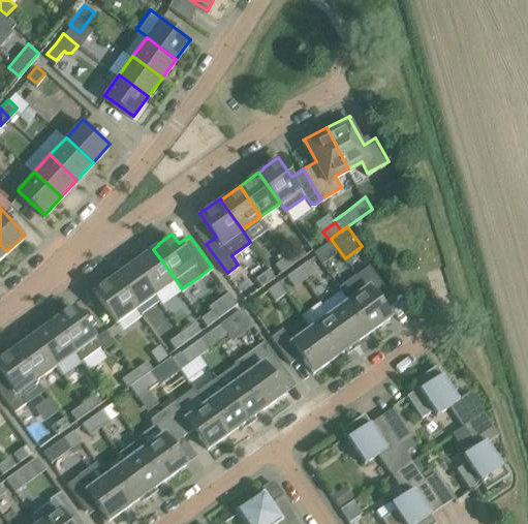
[(287,253),(293,262),(306,252),(301,244),(287,253)]
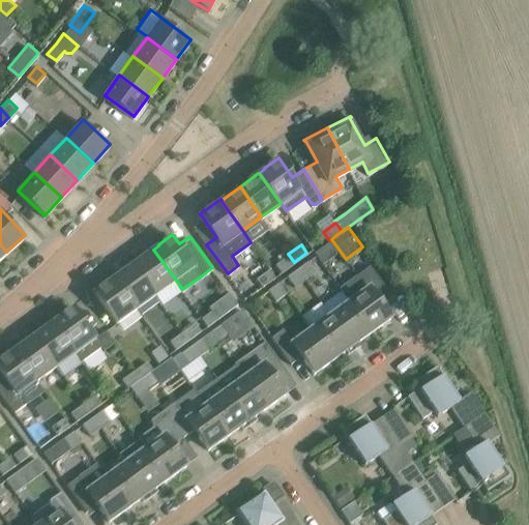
[(134,263),(155,293),(175,279),(153,250),(152,250),(134,263)]
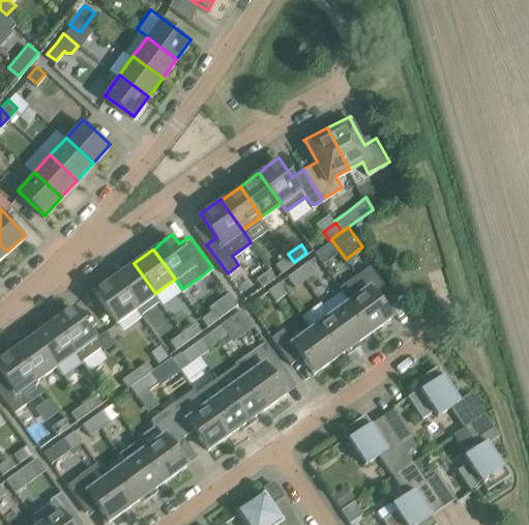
[(294,262),(288,254),(275,262),(282,271),(294,262)]
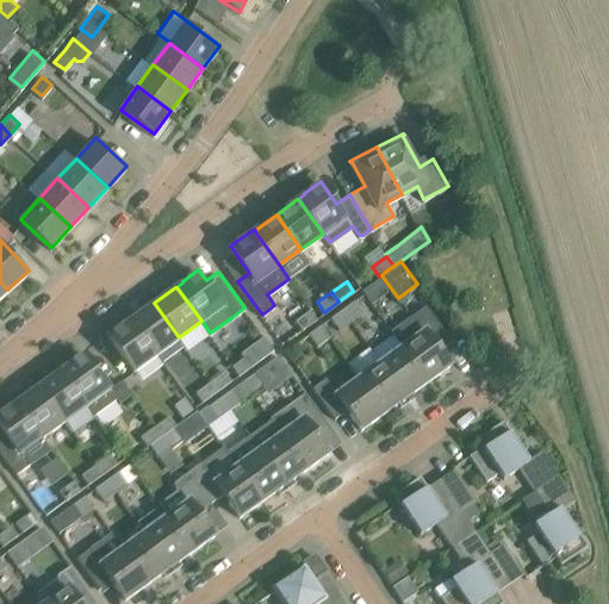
[(355,298),(342,306),(352,319),(364,310),(355,298)]
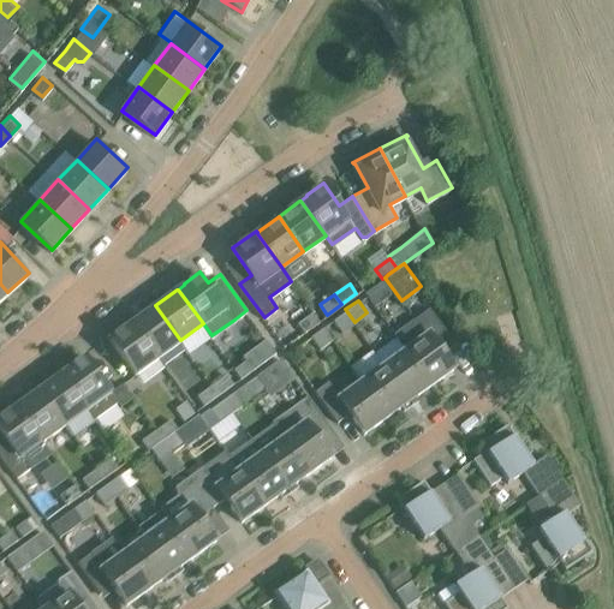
[(133,321),(159,356),(180,340),(155,305),(135,321),(133,321)]
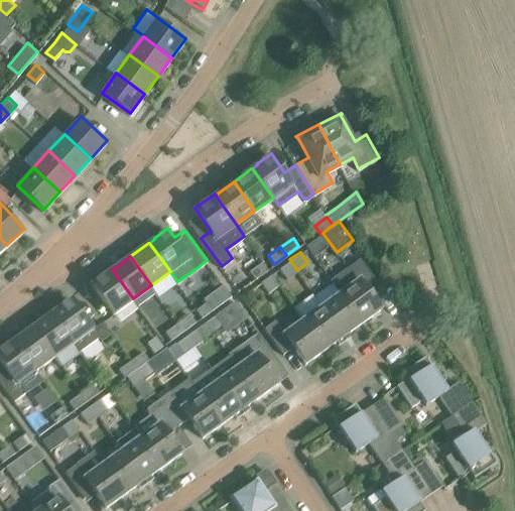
[(350,269),(333,281),(341,292),(341,291),(362,321),(381,306),(372,294),(369,290),(379,282),(361,257),(347,266),(350,269)]
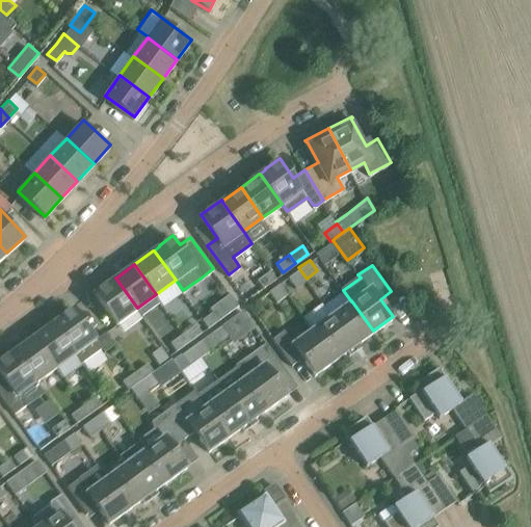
[(307,279),(298,267),(288,275),(296,286),(307,279)]
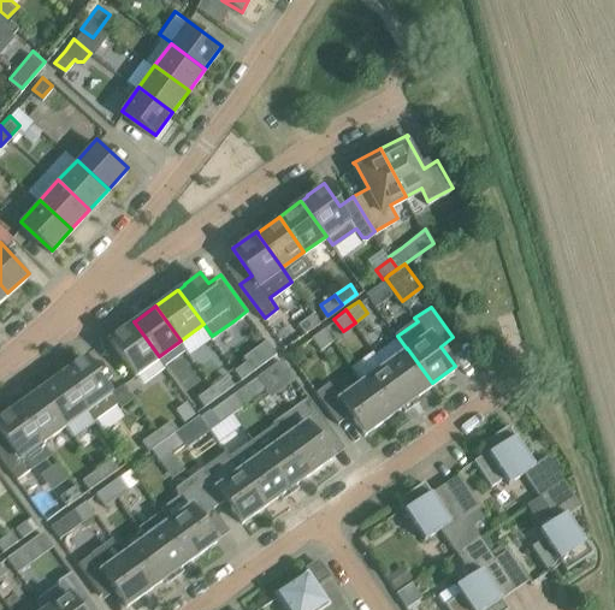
[(297,321),(305,331),(320,320),(313,311),(297,321)]
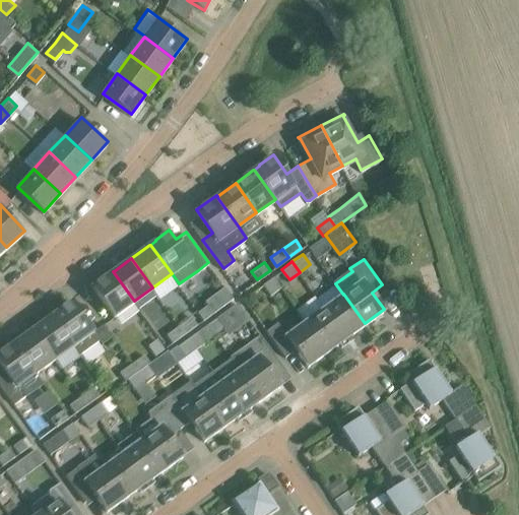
[(92,284),(115,315),(134,301),(113,271),(114,271),(113,270),(92,284)]
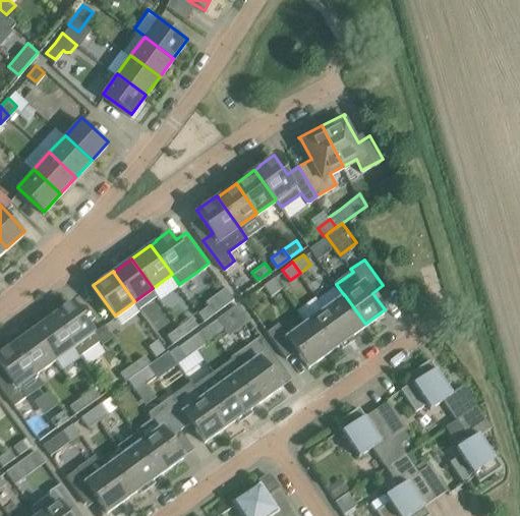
[(282,286),(274,276),(264,283),(271,293),(282,286)]
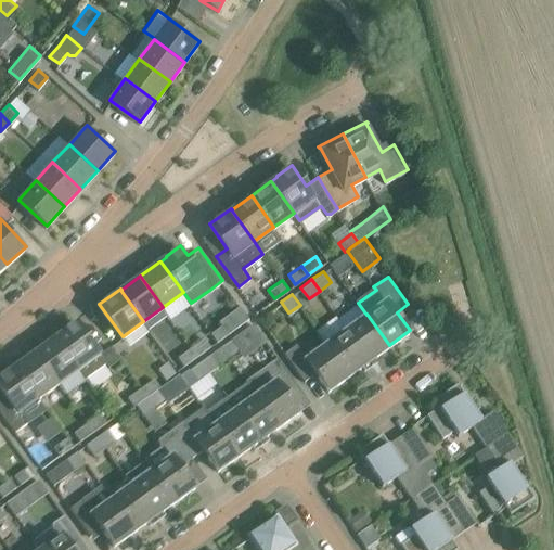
[(366,315),(347,329),(372,363),(373,363),(372,362),(378,358),(376,355),(389,345),(366,314),(366,315)]
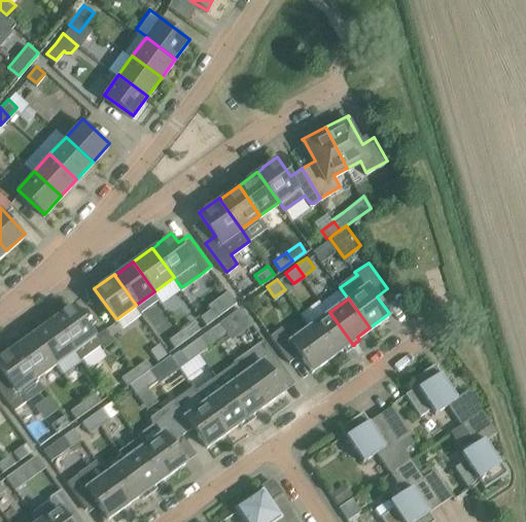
[(95,335),(73,304),(53,318),(54,319),(75,348),(81,357),(102,343),(104,346),(114,339),(105,326),(95,335)]
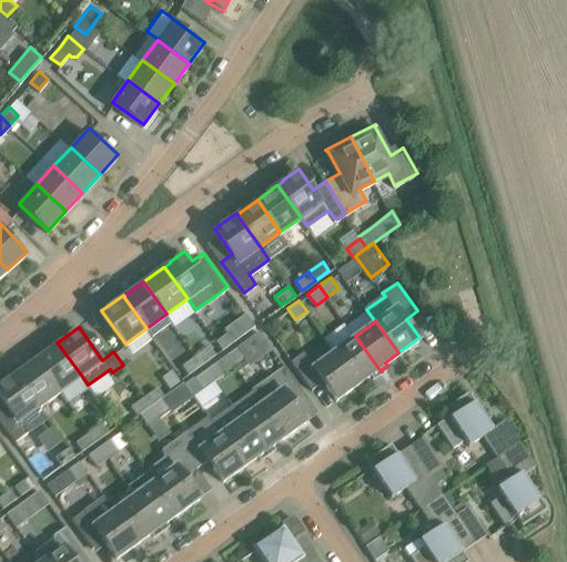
[(230,328),(216,338),(222,347),(236,337),(230,328)]
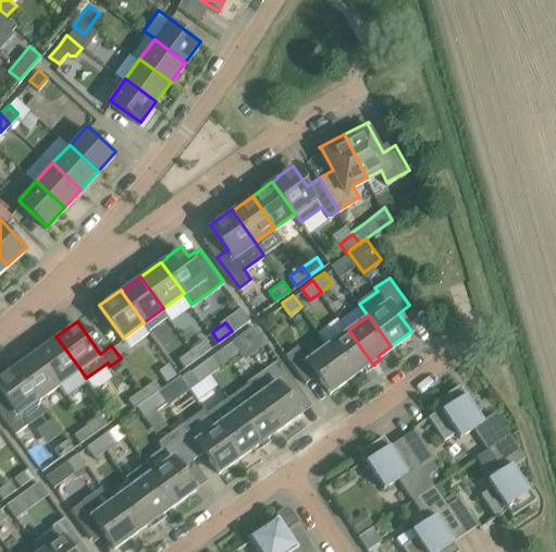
[(348,330),(328,344),(350,376),(363,366),(366,369),(372,365),(372,366),(373,365),(348,330)]
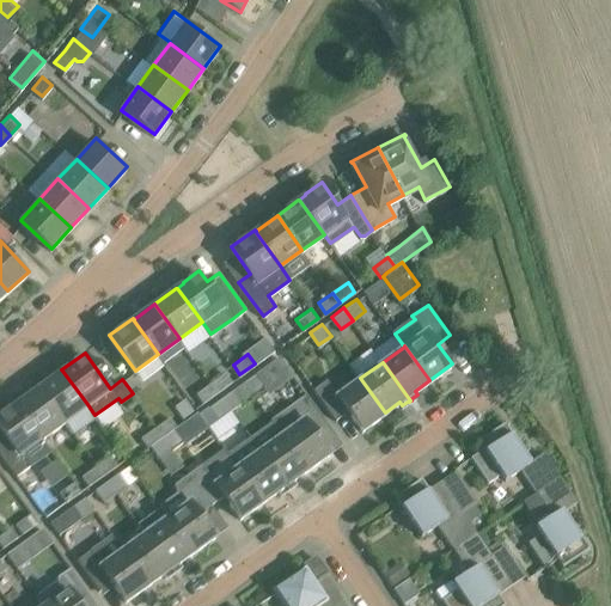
[(41,386),(66,421),(87,404),(62,371),(41,386)]
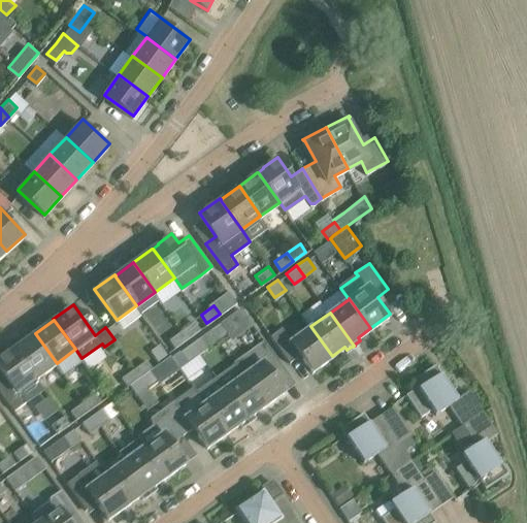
[(182,328),(188,336),(200,328),(194,320),(182,328)]
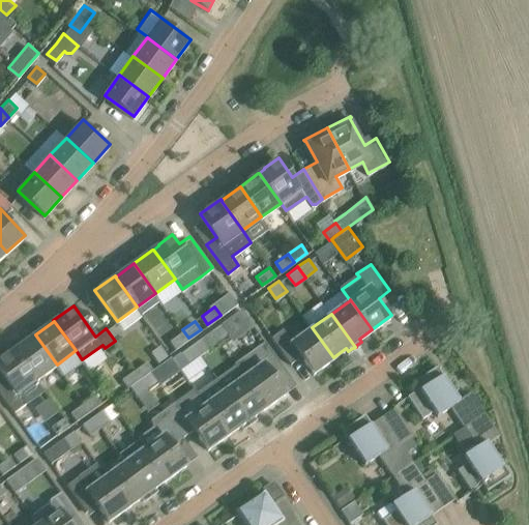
[(222,322),(211,329),(218,340),(229,332),(222,322)]
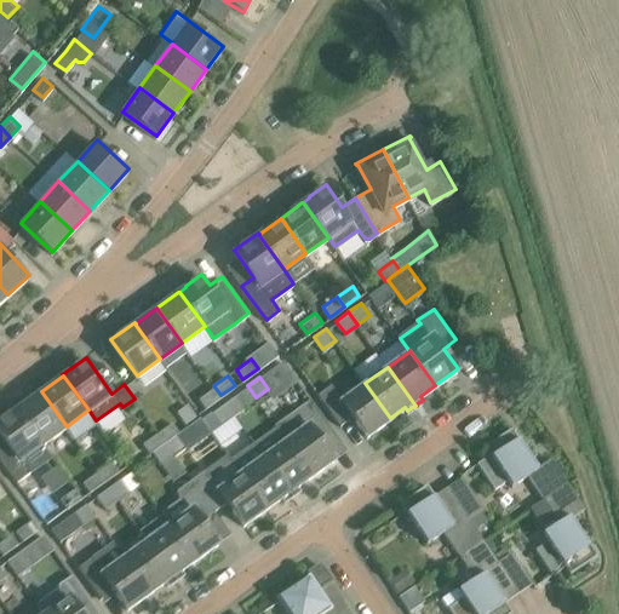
[(331,383),(317,392),(340,423),(353,414),(367,434),(390,418),(365,383),(343,399),(331,383)]
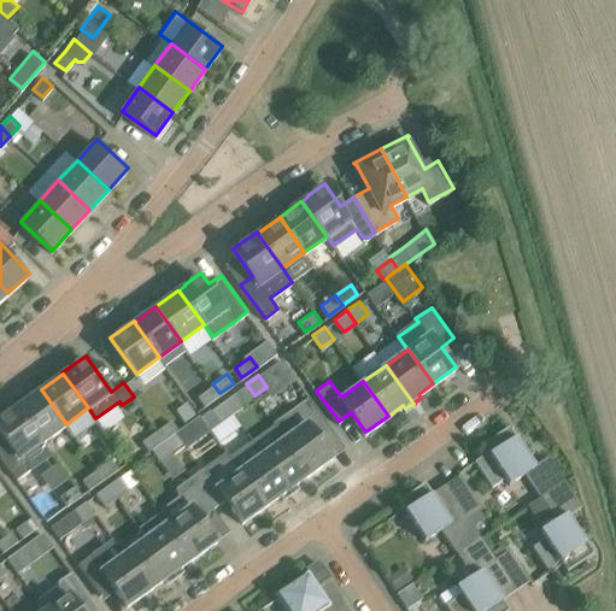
[(220,393),(212,383),(198,394),(205,404),(220,393)]
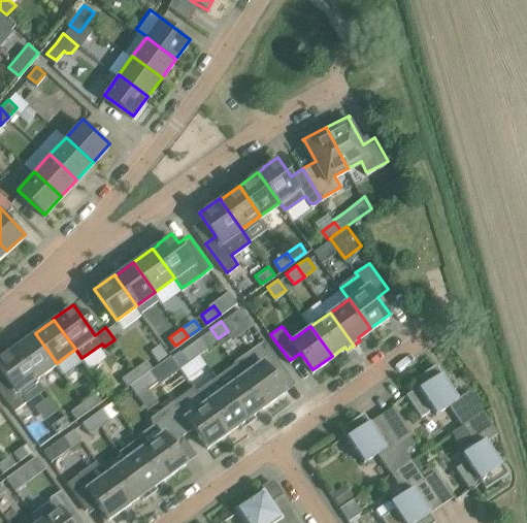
[(15,347),(37,377),(57,363),(35,333),(17,347),(15,347)]
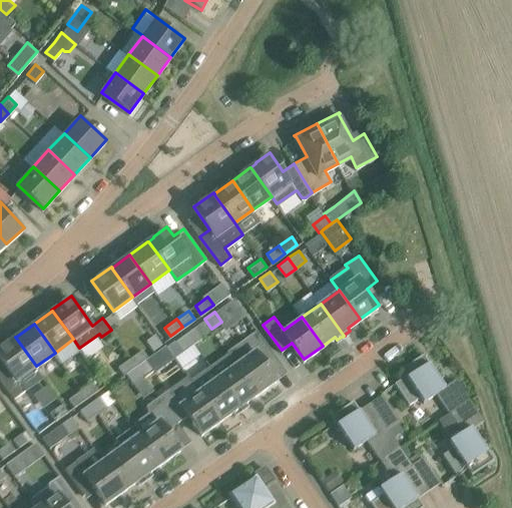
[(196,325),(185,332),(193,342),(203,335),(196,325)]
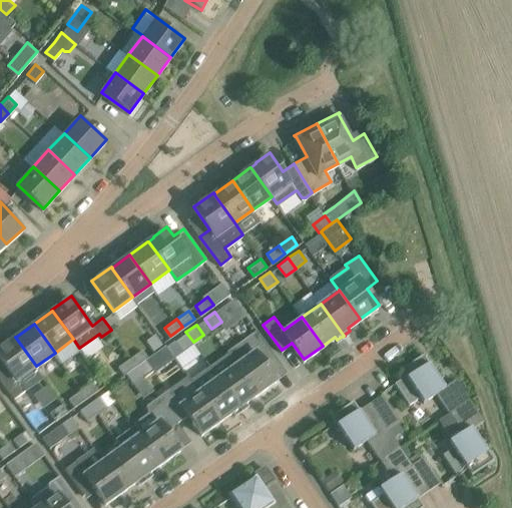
[(226,350),(236,363),(258,392),(277,379),(265,362),(275,355),(257,329),(226,350)]
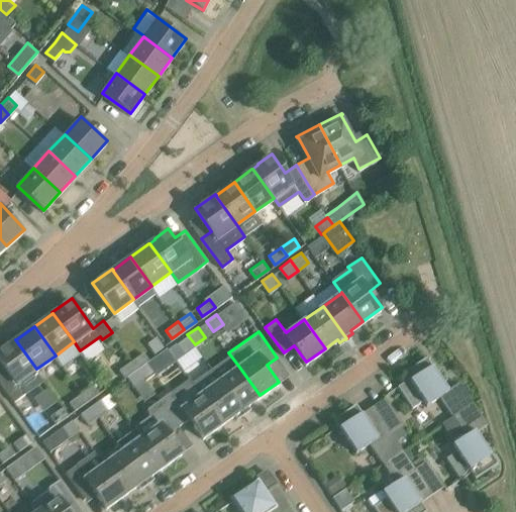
[(195,344),(187,334),(177,342),(185,352),(195,344)]
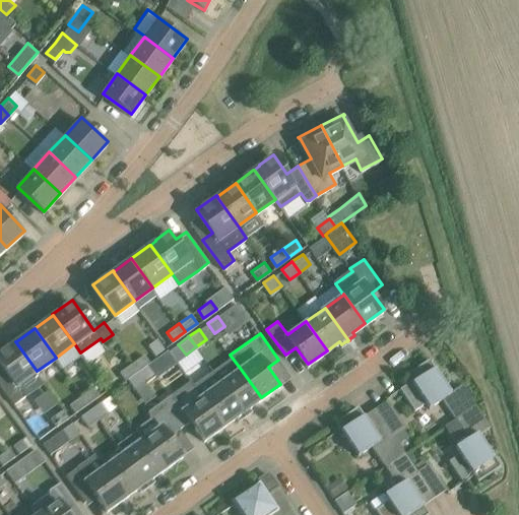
[(0,381),(14,401),(24,394),(44,381),(37,371),(15,341),(16,341),(15,340),(0,350),(0,361),(10,375),(0,381)]
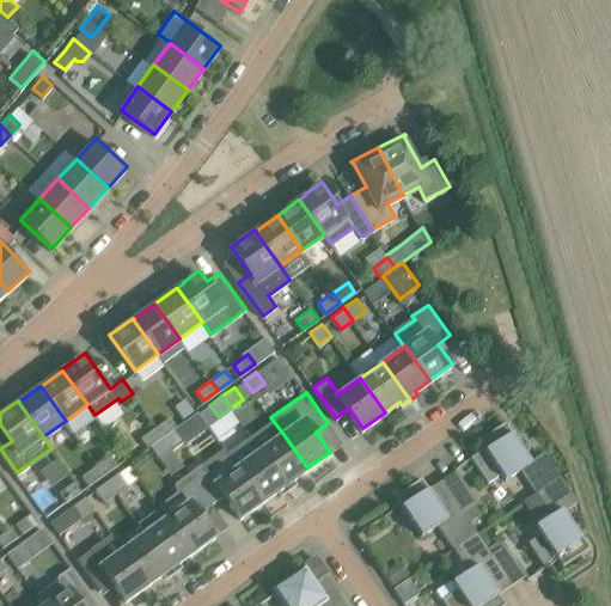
[(163,434),(175,426),(177,424),(170,415),(156,424),(163,434)]
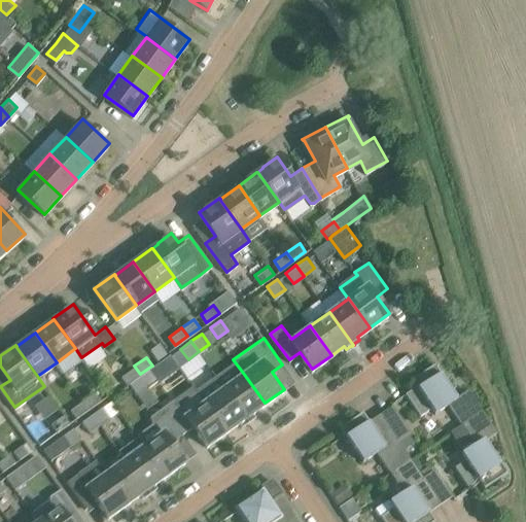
[(431,407),(434,412),(449,403),(462,422),(483,409),(468,387),(457,395),(434,362),(412,377),(416,384),(405,391),(420,414),(431,407)]
